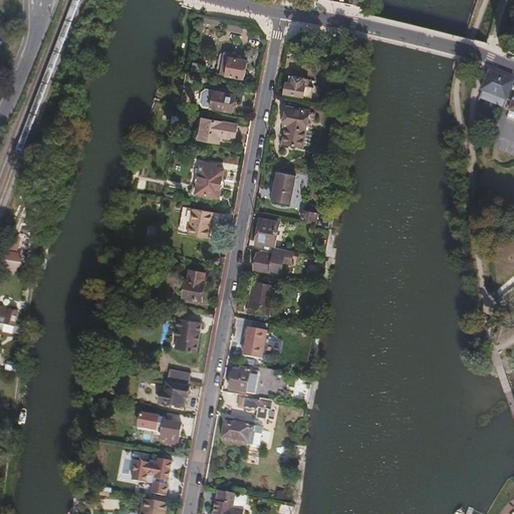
[(221,19),(202,16),(201,22),(220,25),(221,19)]
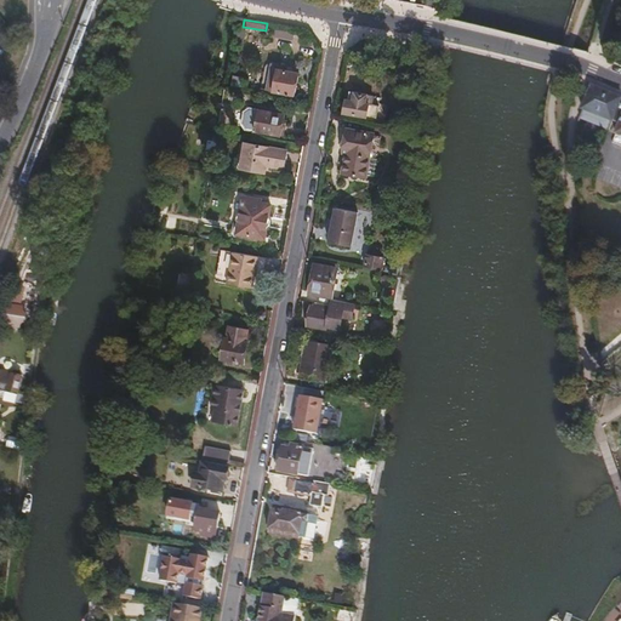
[(421,53),(400,50),(398,64),(420,68),(421,53)]
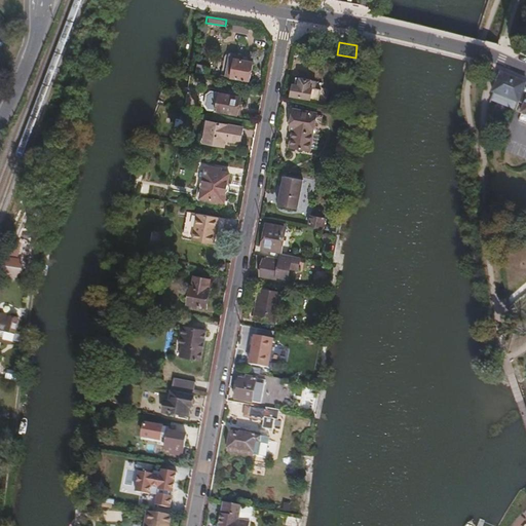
[(250,80),(253,60),(231,55),(227,74),(233,76),(233,77),(250,80)]
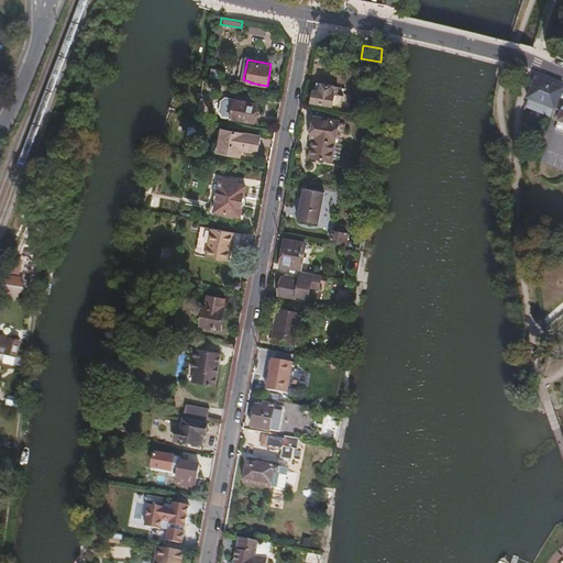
[(555,119),(562,94),(562,87),(536,79),(526,110),(555,119)]
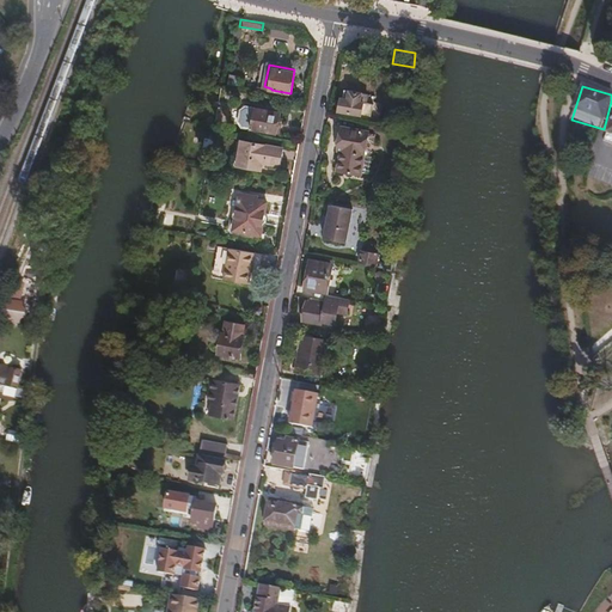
[(341,112),(371,118),(372,116),(380,117),(383,103),(374,102),(375,93),(352,90),(349,98),(344,98),(343,98),(341,112)]
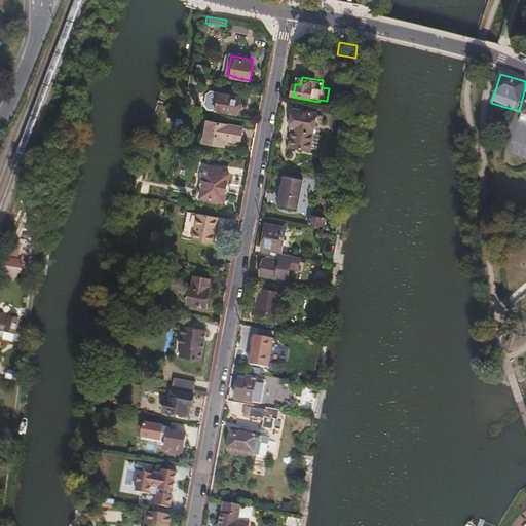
[(240,105),(241,97),(221,94),(219,111),(241,114),(243,106),(240,105)]
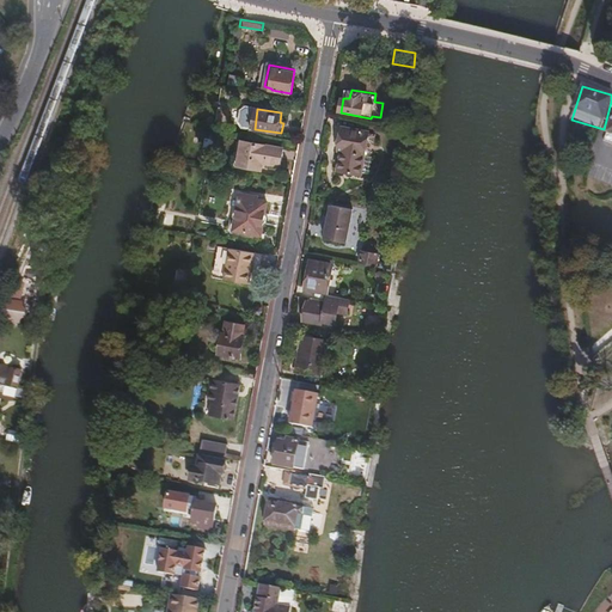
[(369,132),(344,128),(340,151),(343,151),(340,170),(362,173),(369,132)]
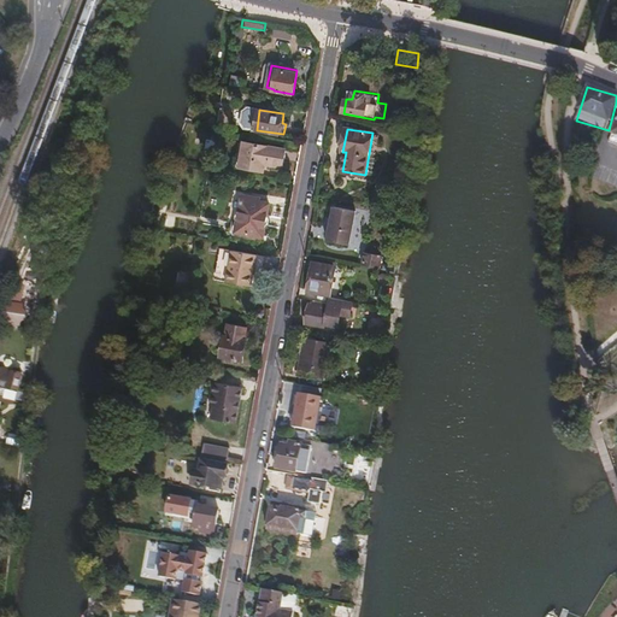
[(265,164),(283,166),(286,150),(245,142),(240,166),(264,170),(265,164)]
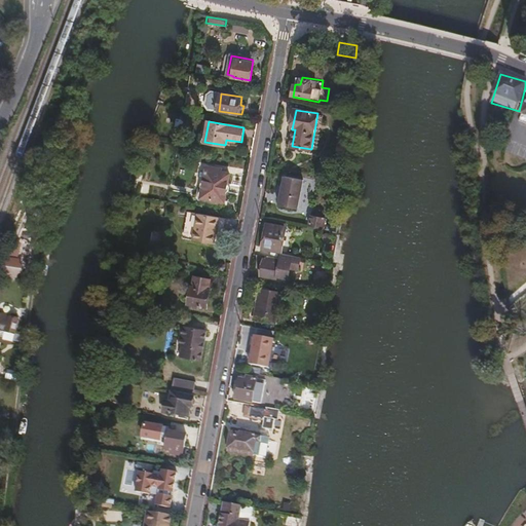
[(201,198),(226,201),(231,174),(222,173),(222,168),(207,166),(201,198)]
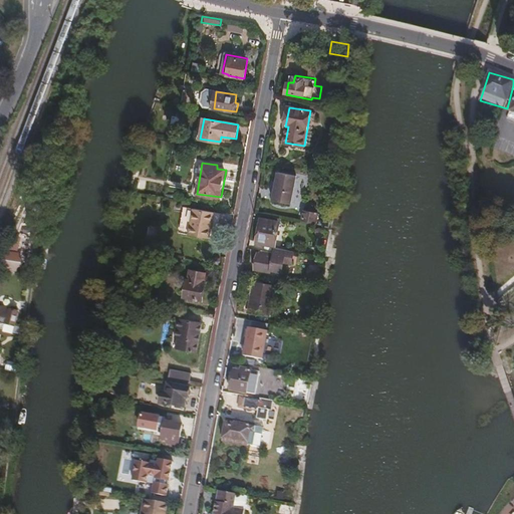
[(271,203),(291,207),(298,176),(277,172),(271,203)]
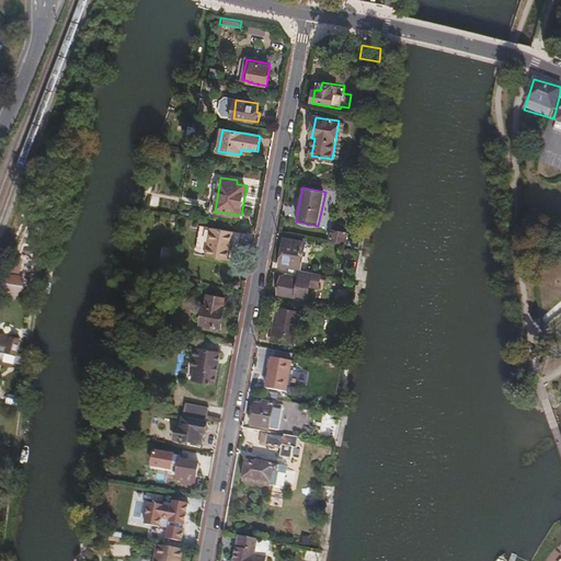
[(196,249),(207,251),(212,228),(199,227),(196,249)]
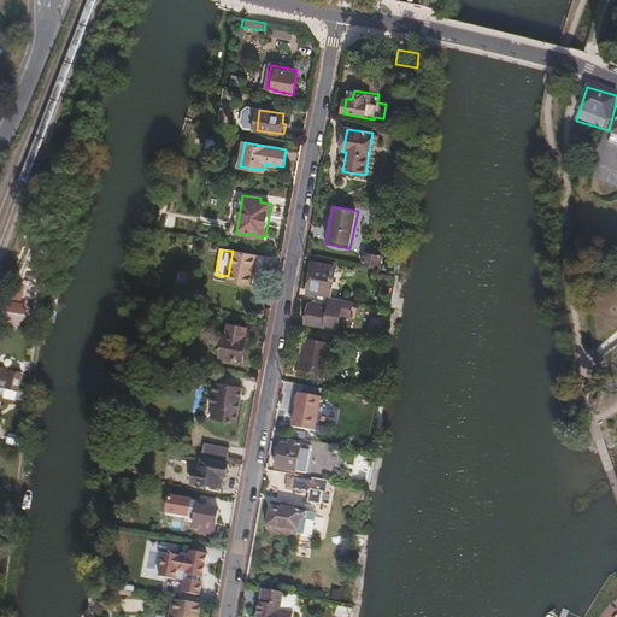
[(228,276),(228,280),(253,283),(258,256),(233,251),(228,276)]
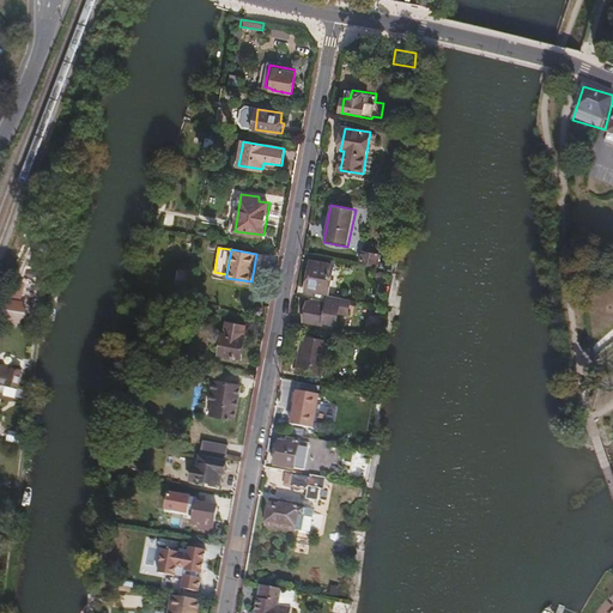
[(377,265),(380,255),(362,253),(360,262),(377,265)]
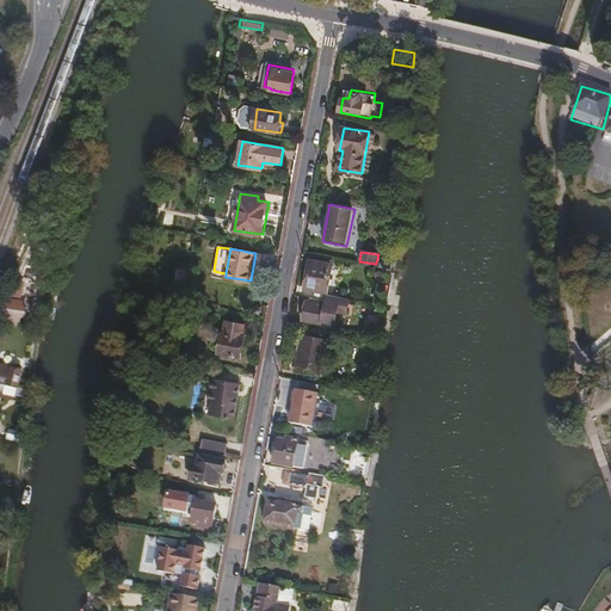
[(306,288),(327,291),(332,264),(310,260),(306,288)]
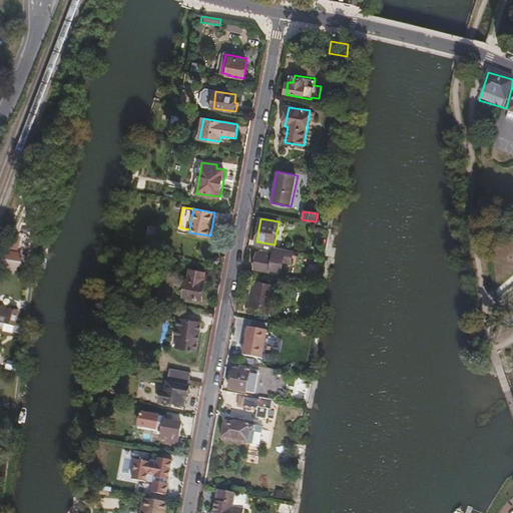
[(146,237),(156,239),(157,226),(148,225),(146,237)]
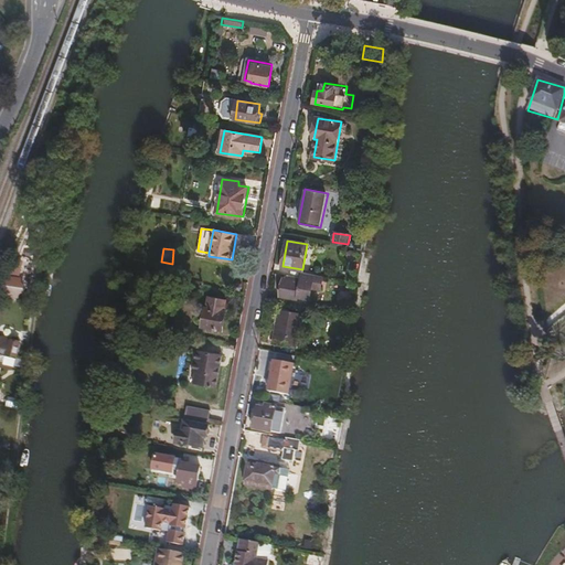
[(302,278),(300,278),(287,276),(287,278),(284,278),(281,296),(298,299),(302,278)]
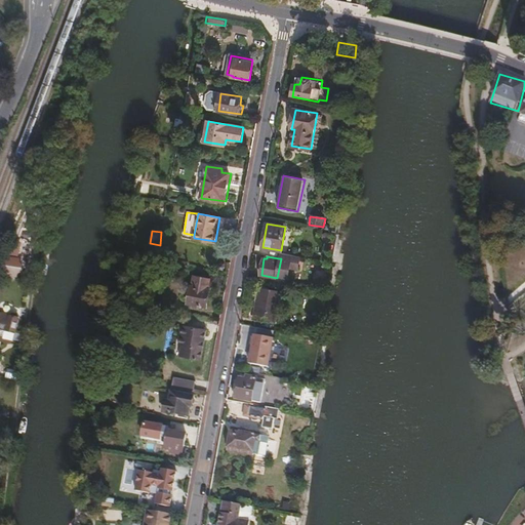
[(23,272),(24,269),(21,266),(21,264),(11,261),(9,270),(6,269),(6,266),(4,266),(1,273),(3,273),(2,275),(18,277),(18,274),(23,272)]
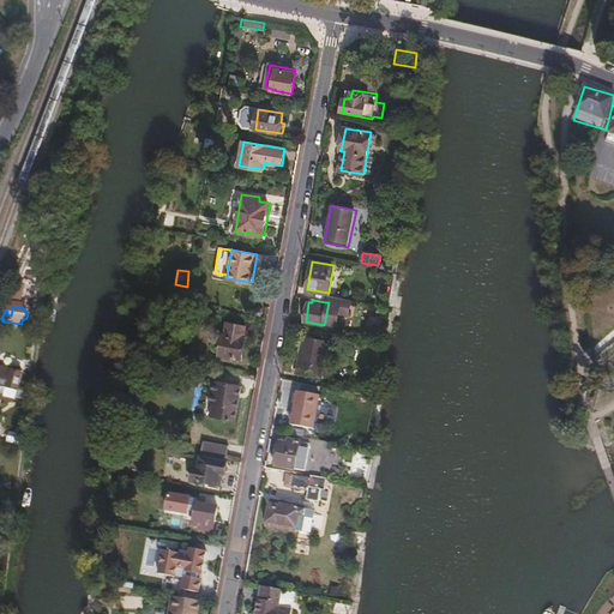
[(367,330),(380,331),(381,317),(368,315),(367,330)]
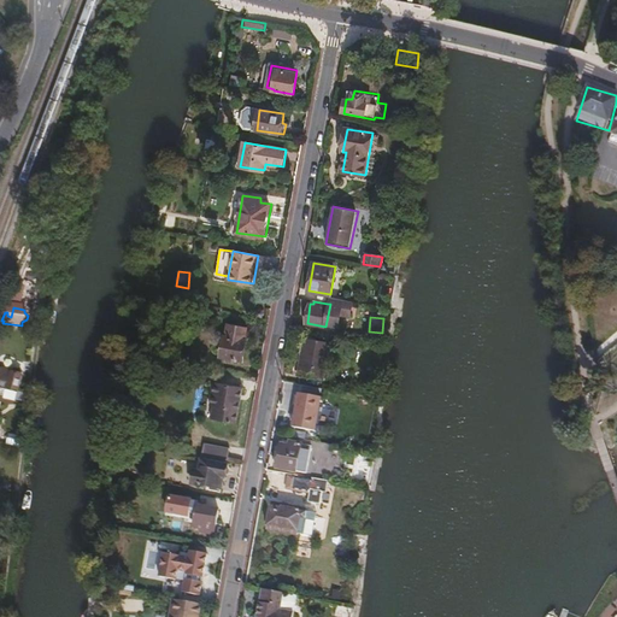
[(222,357),(244,360),(247,340),(246,340),(247,327),(229,324),(228,336),(225,336),(222,357)]
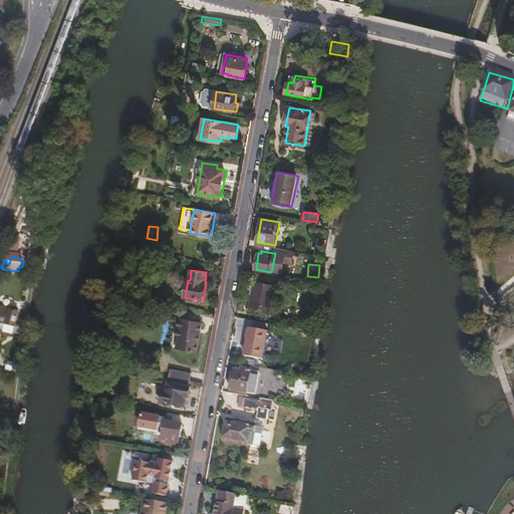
[(270,315),(275,285),(255,281),(249,311),(270,315)]
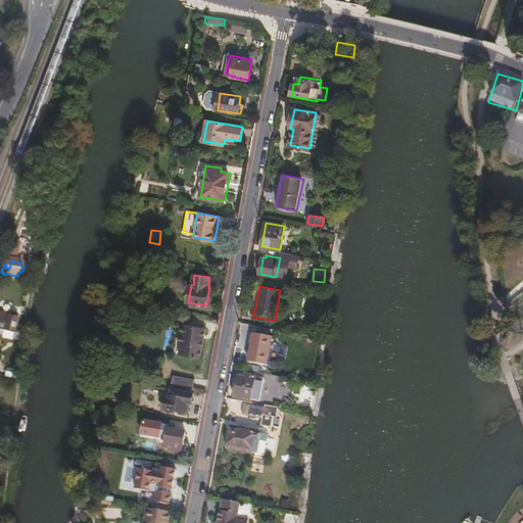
[(0,326),(14,331),(17,320),(10,317),(9,320),(0,317),(0,326)]
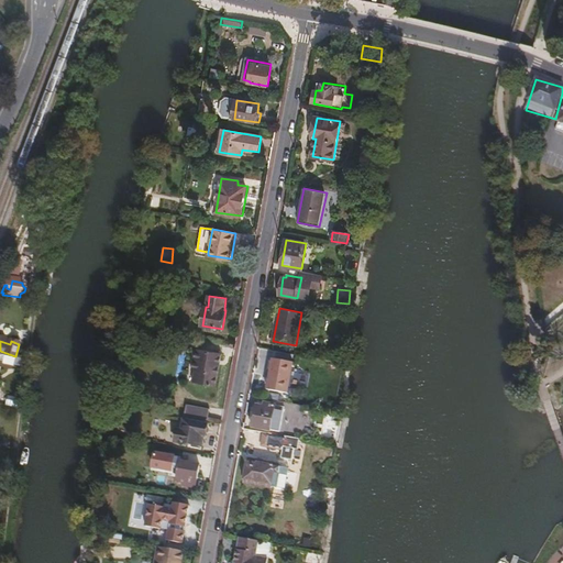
[(195,382),(216,385),(221,353),(197,349),(194,370),(196,371),(195,382)]
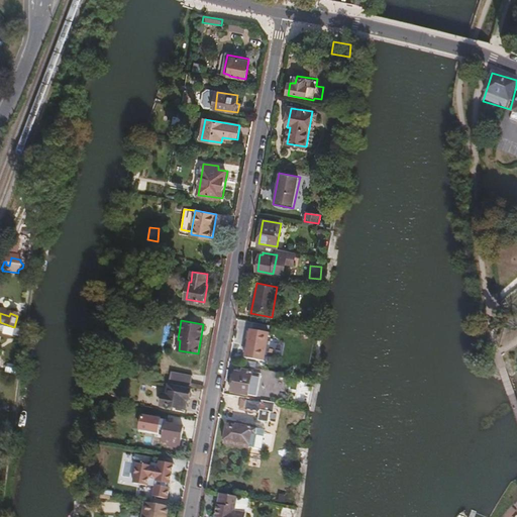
[(246,363),(267,364),(269,332),(247,331),(246,363)]
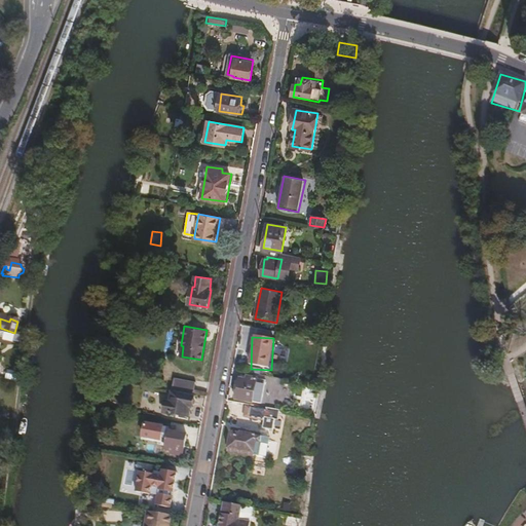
[(247,380),(240,379),(236,399),(253,402),(257,378),(248,376),(247,380)]
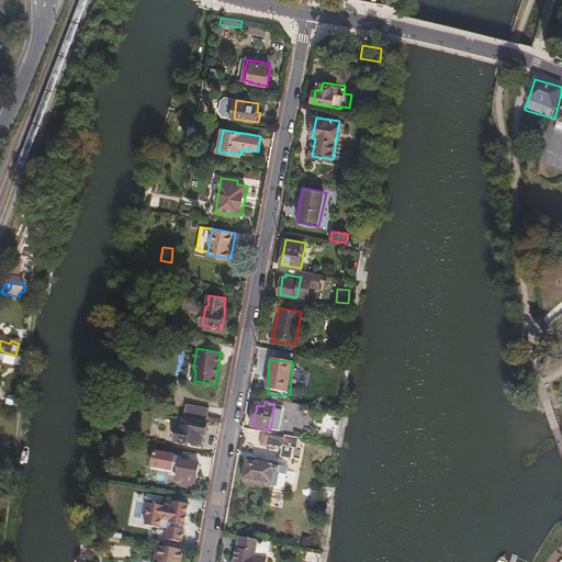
[(210,409),(186,405),(184,415),(209,419),(210,409)]
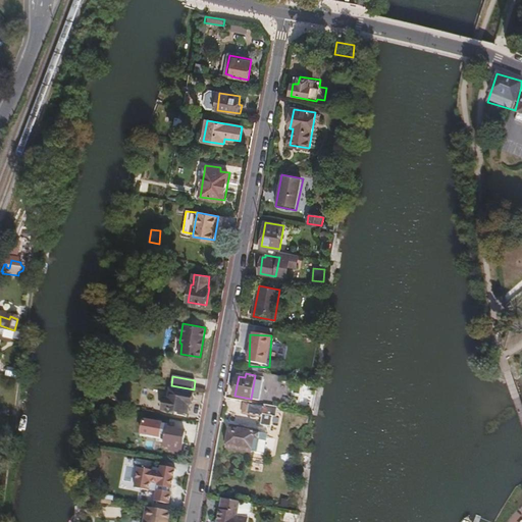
[(191,404),(193,393),(170,389),(168,398),(165,398),(163,407),(167,408),(166,410),(185,413),(186,404),(191,404)]
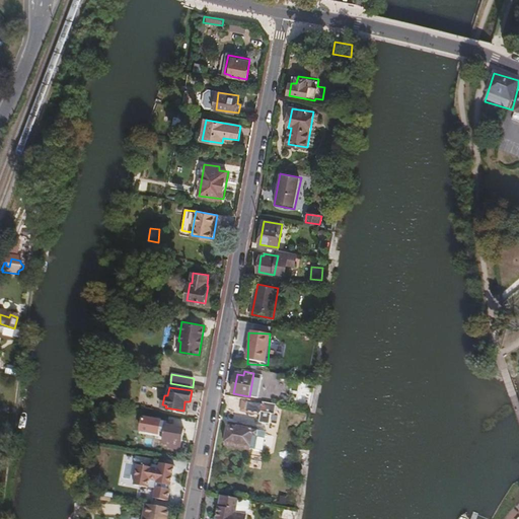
[(275,414),(276,404),(263,401),(262,404),(245,401),(243,410),(260,414),(258,422),(269,423),(271,414),(275,414)]
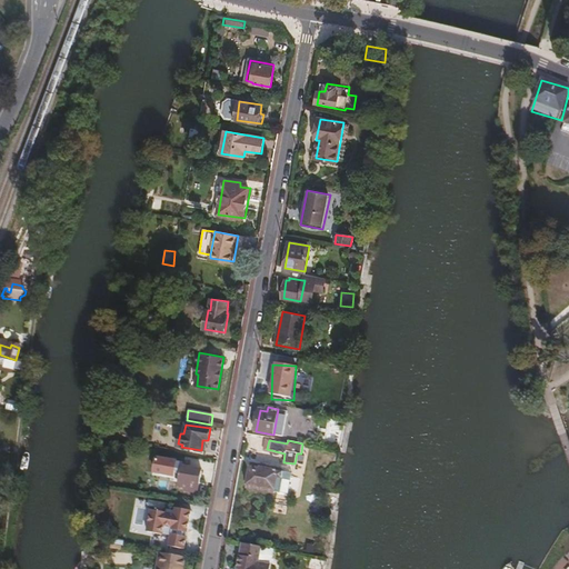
[(198,491),(202,469),(182,466),(179,488),(198,491)]
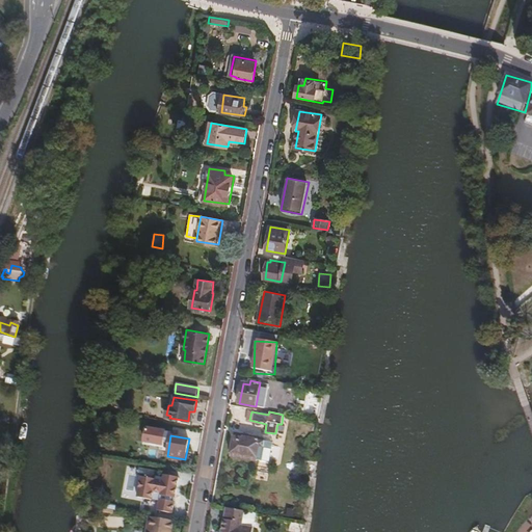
[(244,440),(234,437),(232,453),(265,459),(269,457),(272,444),(269,441),(245,435),(244,440)]
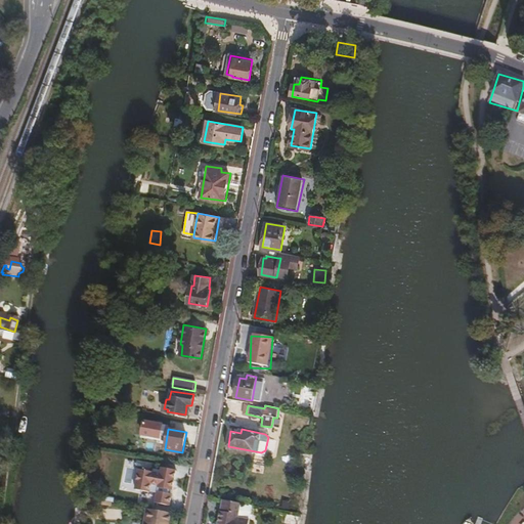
[(248,523),(249,518),(238,517),(241,503),(224,499),(222,511),(219,510),(217,523),(220,523),(219,523),(248,523)]
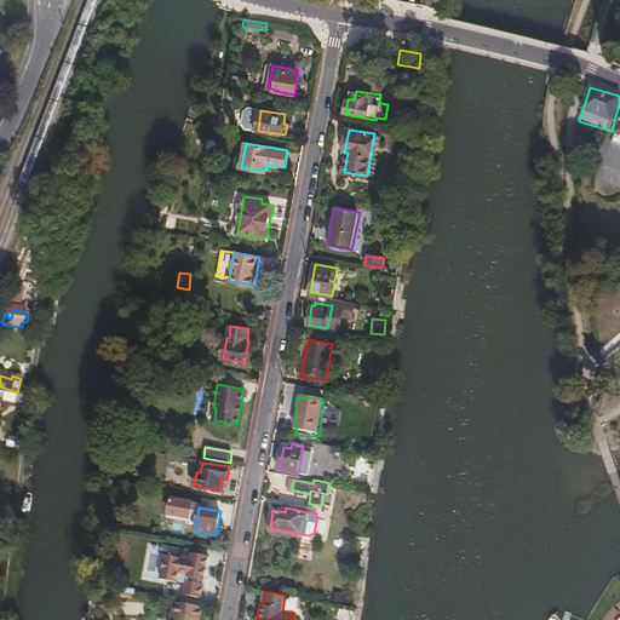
[(294,613),(298,597),(285,595),(282,612),(294,613)]
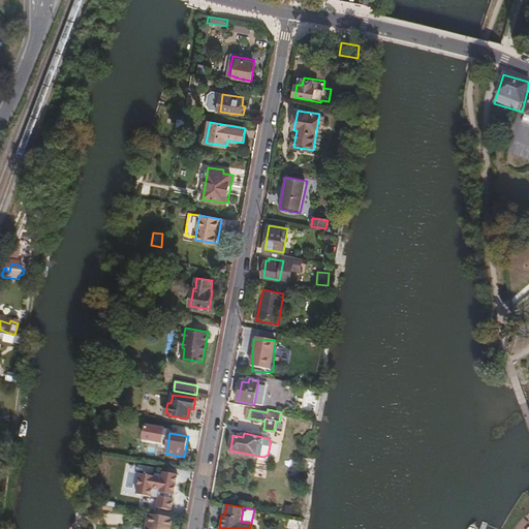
[(169,528),(173,518),(151,514),(148,527),(146,527),(145,528),(169,528)]
